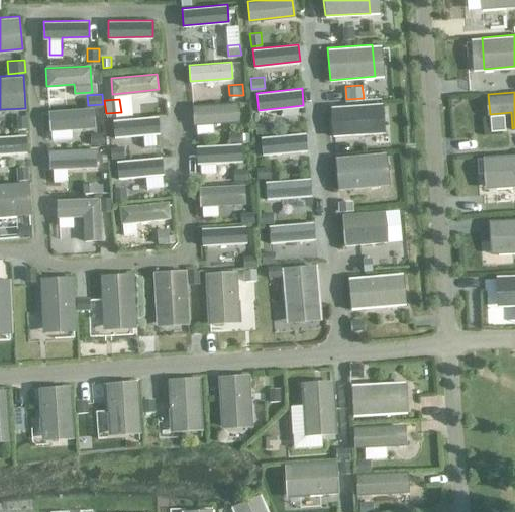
[(237,101),(192,104),(194,123),(198,123),(199,132),(215,131),(214,122),(238,120),(237,101)]
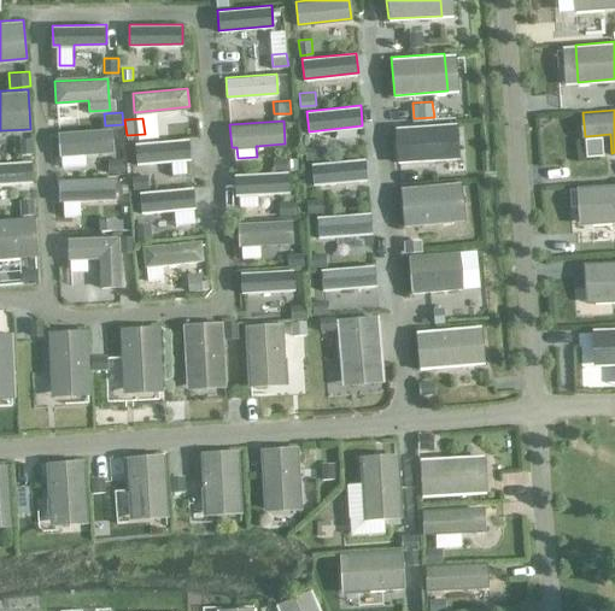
[(451,121),(398,125),(400,160),(454,156),(451,121)]
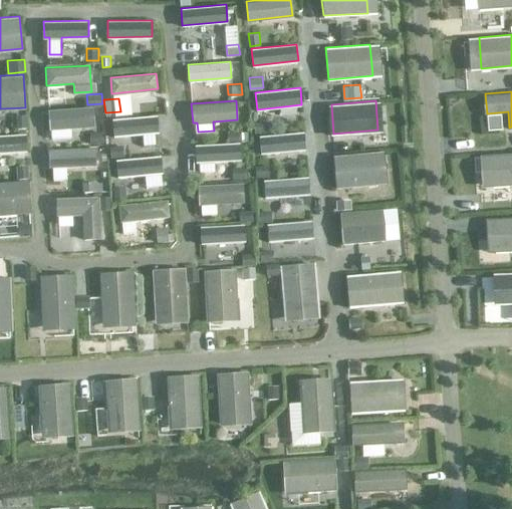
[(92,106),(48,109),(49,129),(93,125),(92,106)]
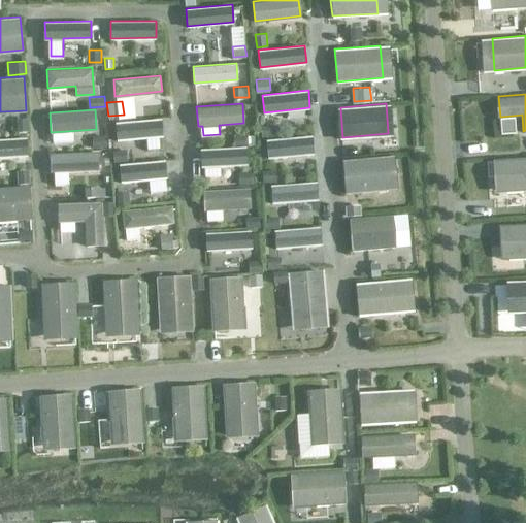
[(28,117),(15,118),(17,131),(28,130),(28,117)]
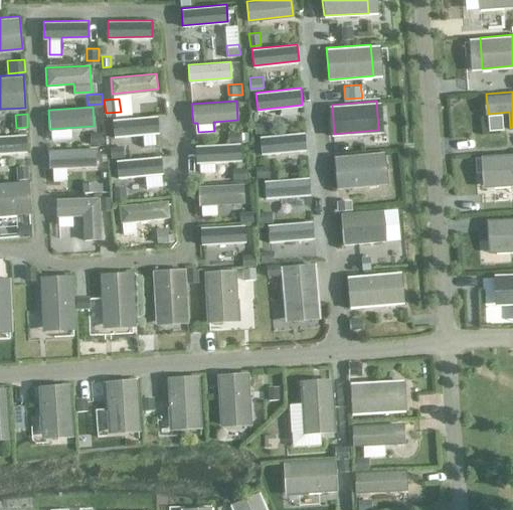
[(158,116),(113,120),(115,136),(144,133),(145,144),(158,142),(157,132),(160,132),(158,116)]
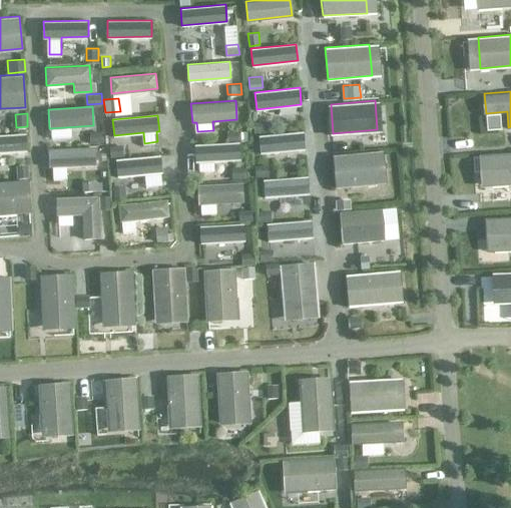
[(267,119),(253,120),(254,131),(268,130),(267,119)]
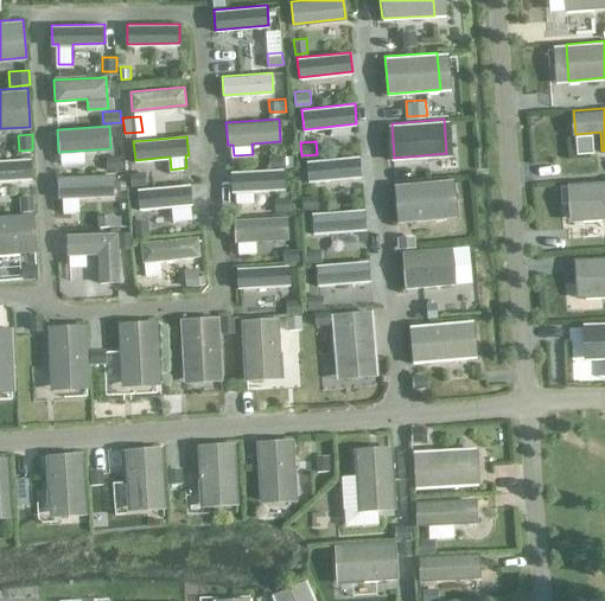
[(285,153),(271,153),(271,166),(286,165),(294,165),(293,153),(286,154),(285,153)]
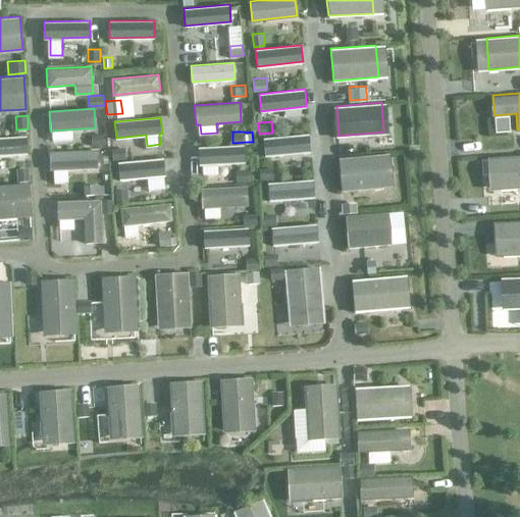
[(104,133),(91,133),(92,144),(105,144),(104,133)]
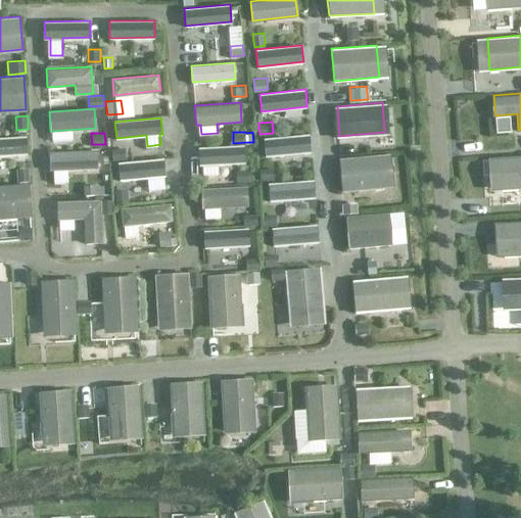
[(265,138),(266,155),(312,151),(310,134),(265,138)]
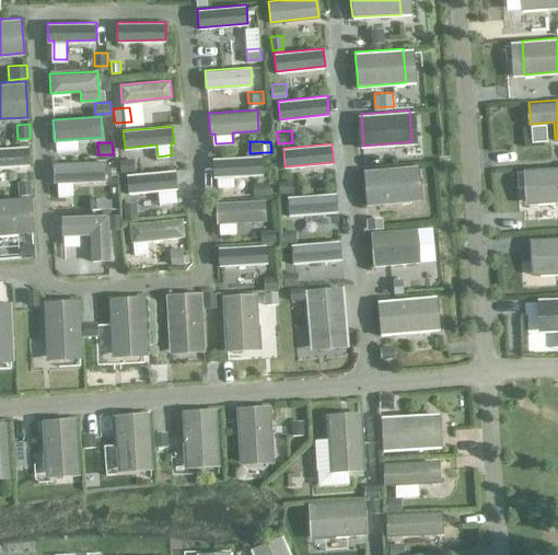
[(28,146),(0,147),(0,164),(28,163),(28,146)]
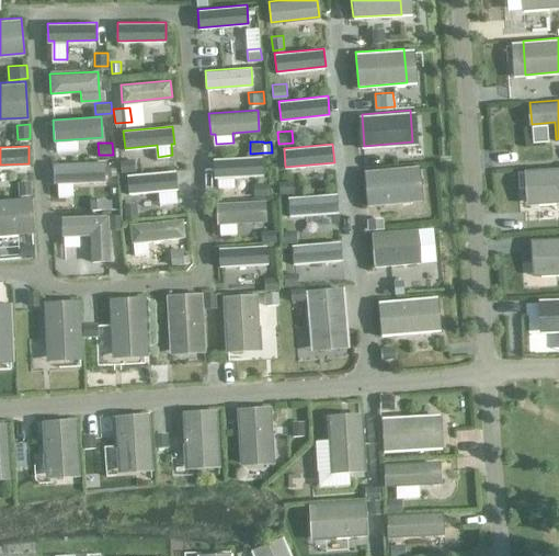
[(262,156),(213,158),(214,176),(215,176),(263,172),(262,156)]
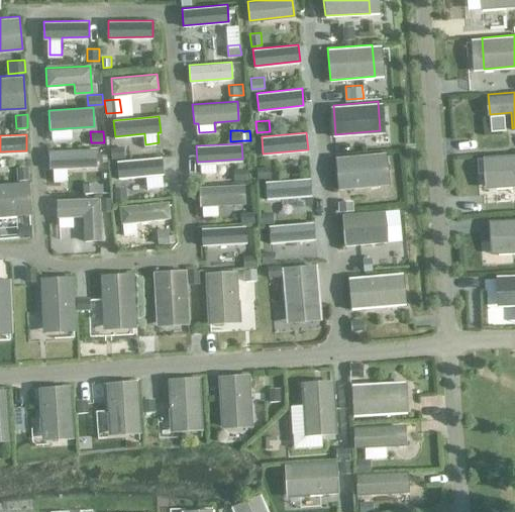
[(124,144),(111,146),(112,157),(125,156),(124,144)]
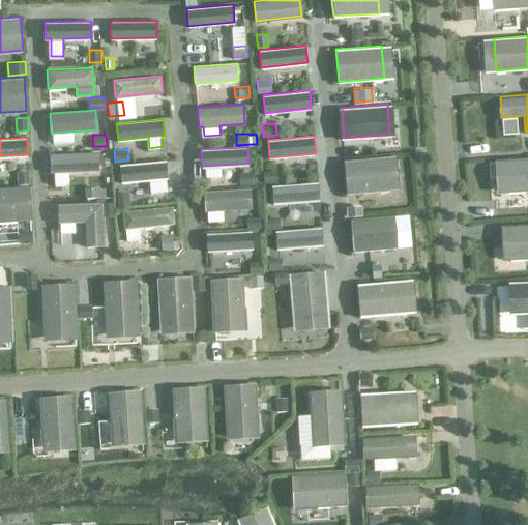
[(98,151),(50,153),(51,171),(99,170),(98,151)]
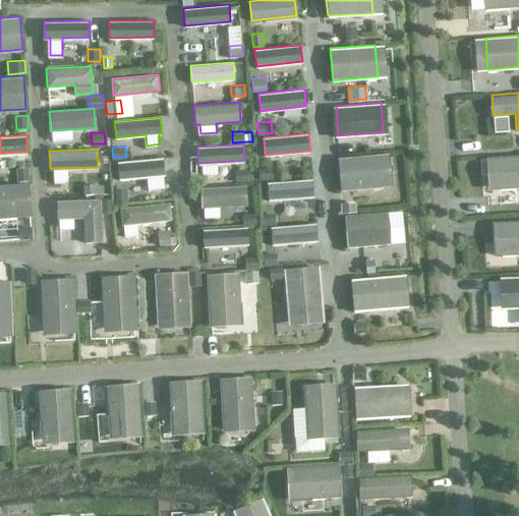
[(338,158),(341,190),(394,185),(391,153),(338,158)]
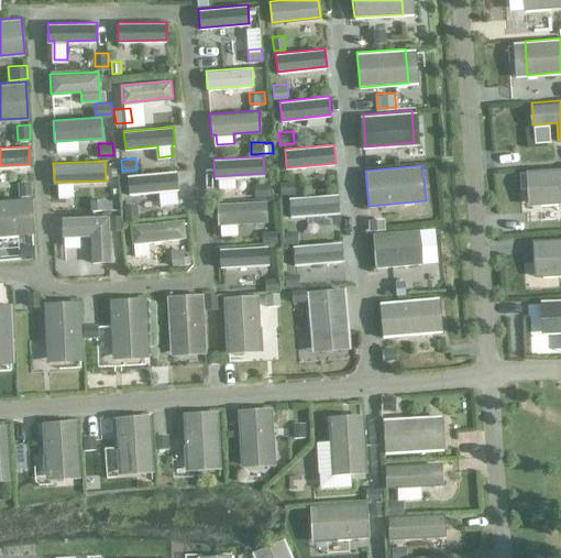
[(560,166),(539,168),(540,203),(560,201),(560,166)]
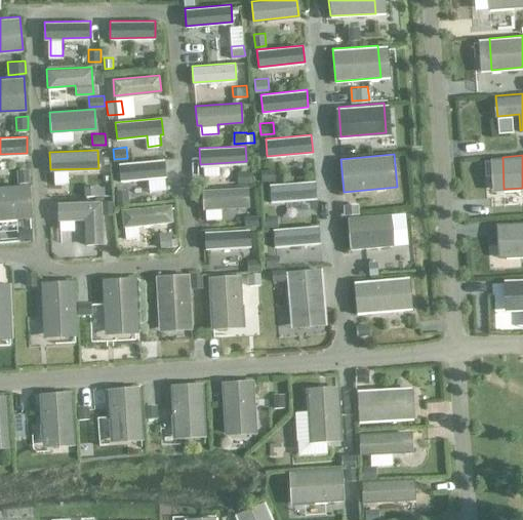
[(164,159),(118,163),(120,178),(120,181),(150,177),(151,190),(167,188),(165,175),(164,159)]
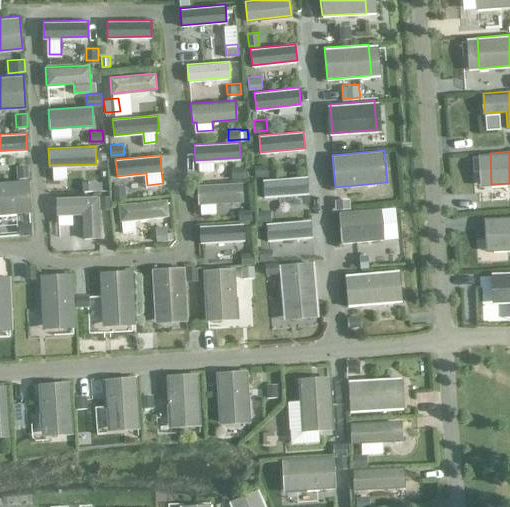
[(28,163),(17,164),(18,177),(29,176),(28,163)]
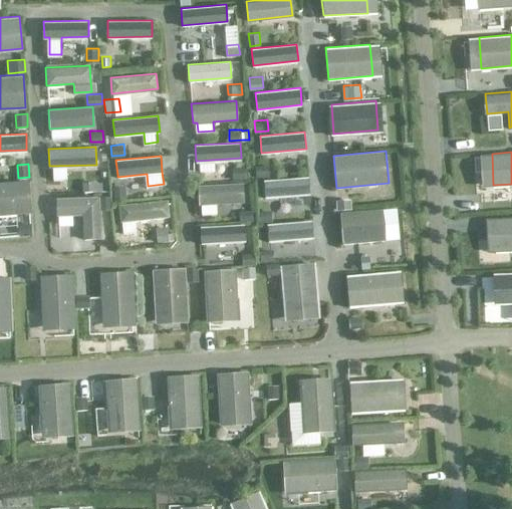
[(268,164),(256,165),(256,176),(269,175),(268,164)]
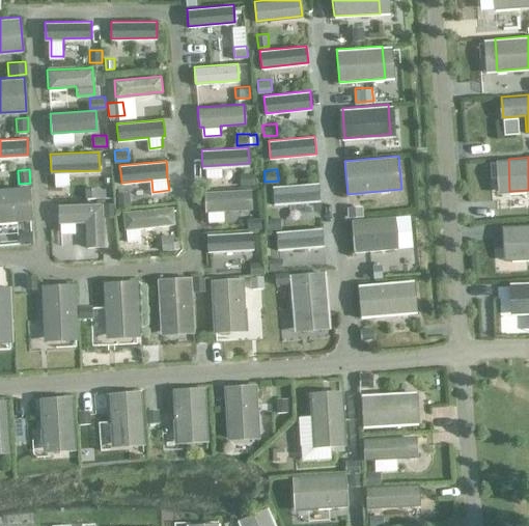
[(253,172),(241,173),(241,185),(254,184),(253,172)]
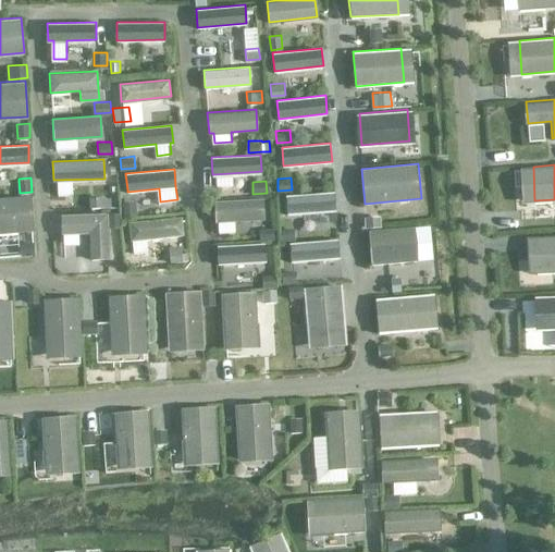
[(334,192),(286,195),(287,213),(336,210),(334,192)]
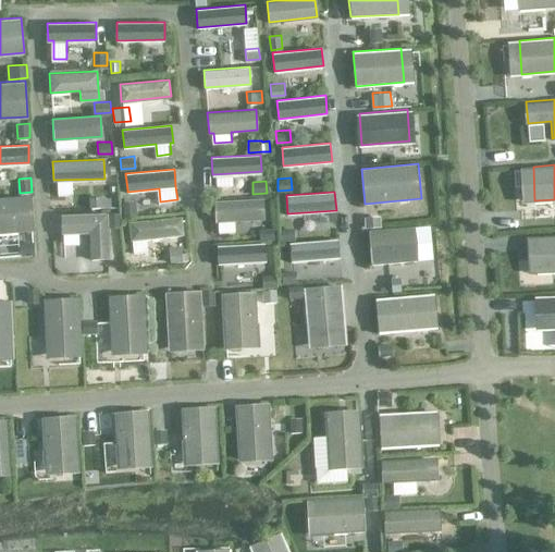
[(0,232),(34,230),(31,194),(0,196),(0,232)]
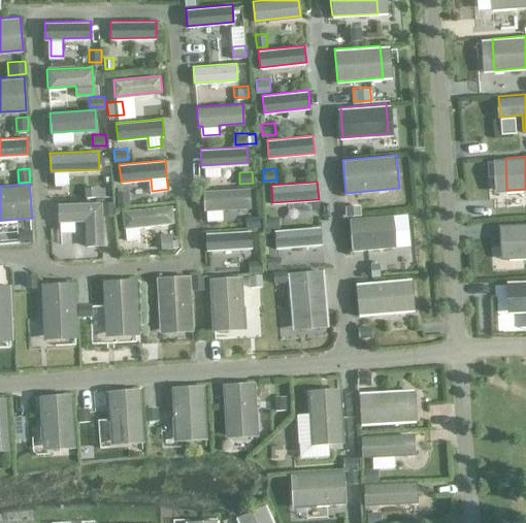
[(98,185),(85,186),(85,196),(98,195),(105,195),(105,186),(98,187),(98,185)]
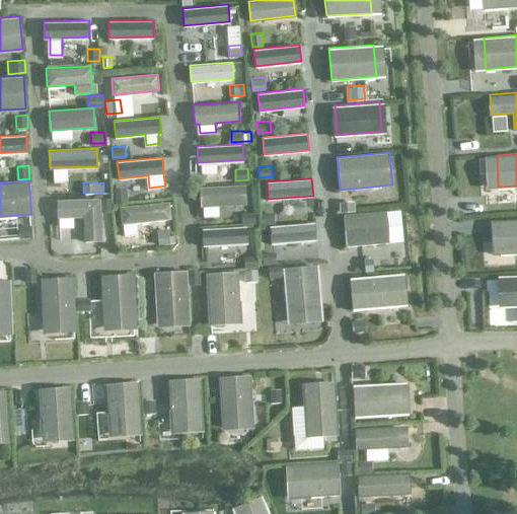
[(245,185),(200,187),(201,206),(246,204),(245,185)]
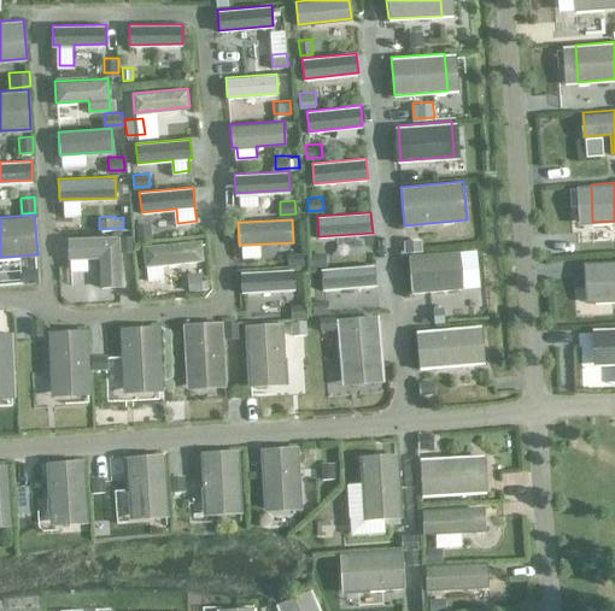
[(150,221),(136,222),(136,236),(151,235),(150,221)]
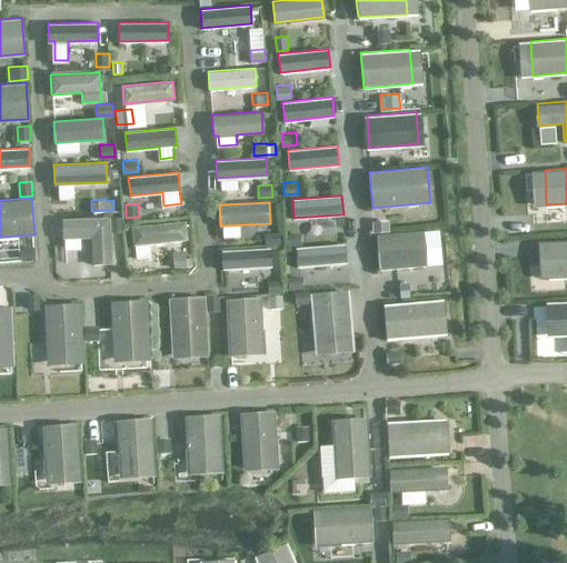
[(62,219),(62,238),(91,237),(92,262),(111,262),(109,217),(62,219)]
